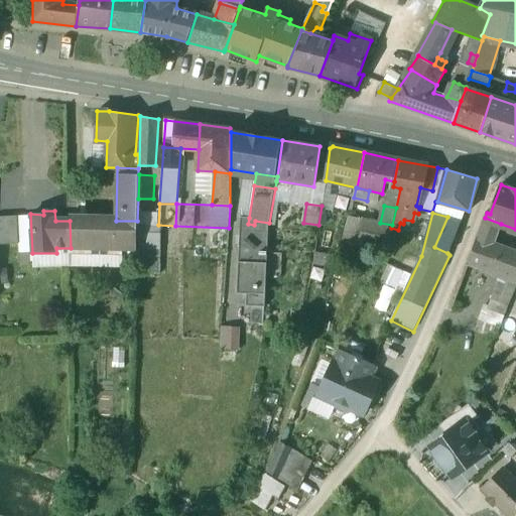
[(17,216),(0,216),(0,243),(18,243),(17,216)]
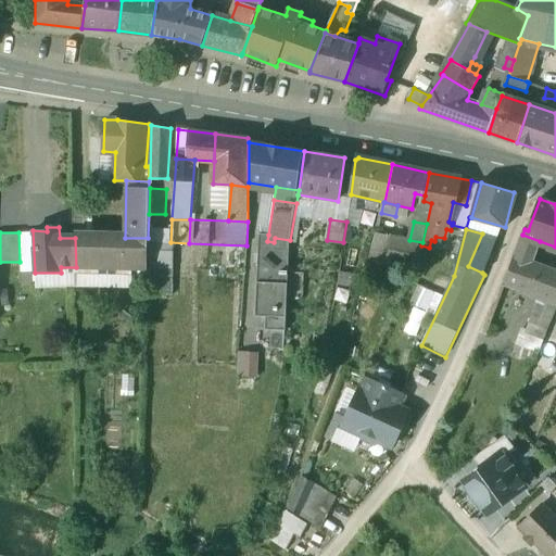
[(468,266),(482,273),(496,240),(482,234),(468,266)]
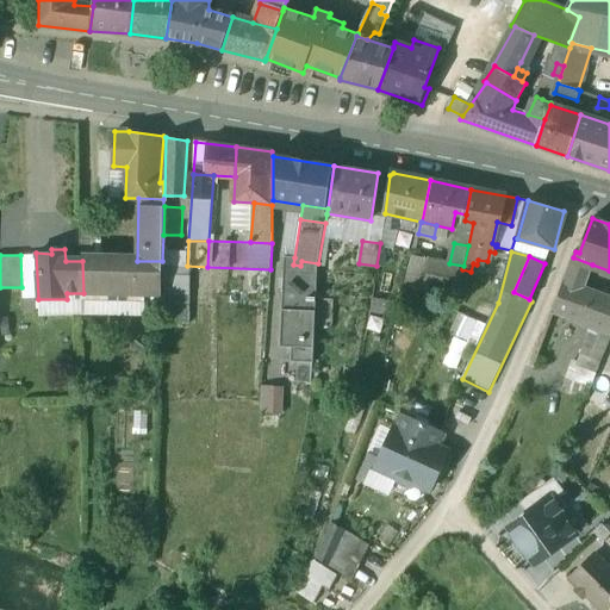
[(416,257),(405,294),(421,298),(423,290),(430,262),(416,257)]
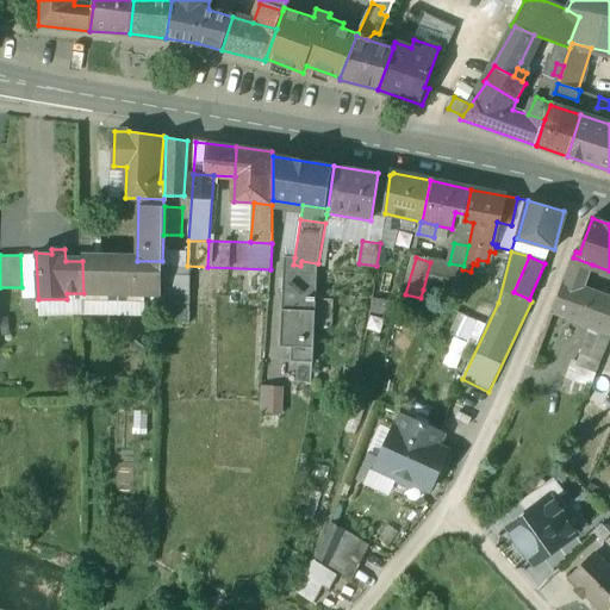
[(449,263),(431,257),(430,262),(423,290),(455,298),(462,269),(464,266),(449,263)]
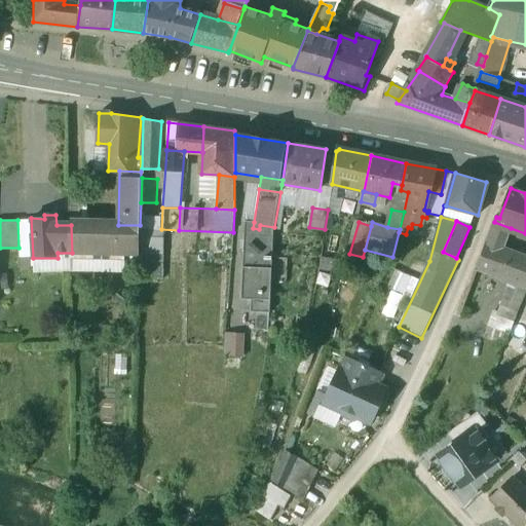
[(494,222),(480,259),(496,265),(502,250),(511,228),(494,222)]
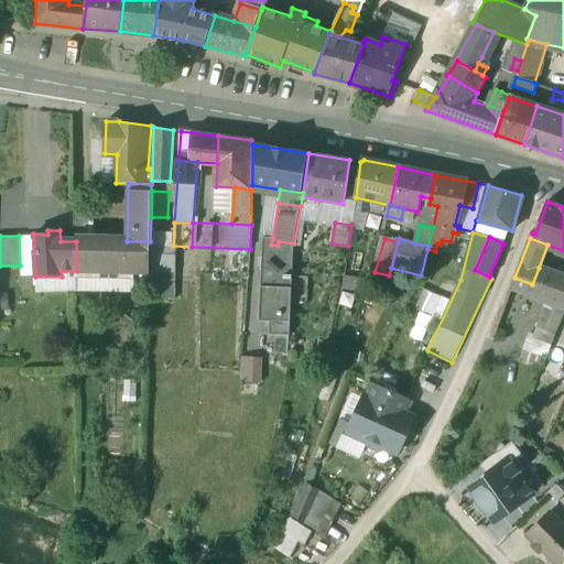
[(127,241),(76,241),(77,271),(150,273),(150,241),(127,241)]
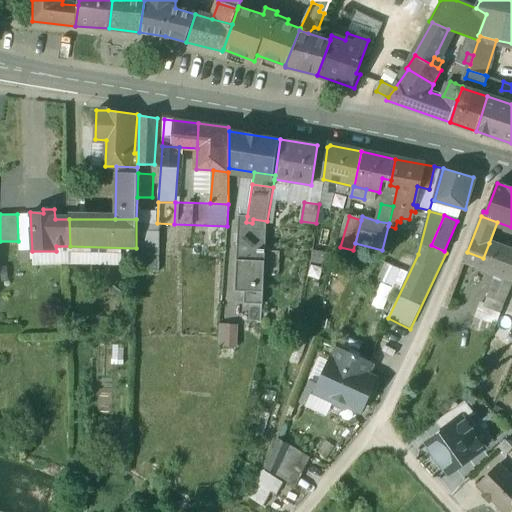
[(510,251),(489,243),(483,258),(504,266),(510,251)]
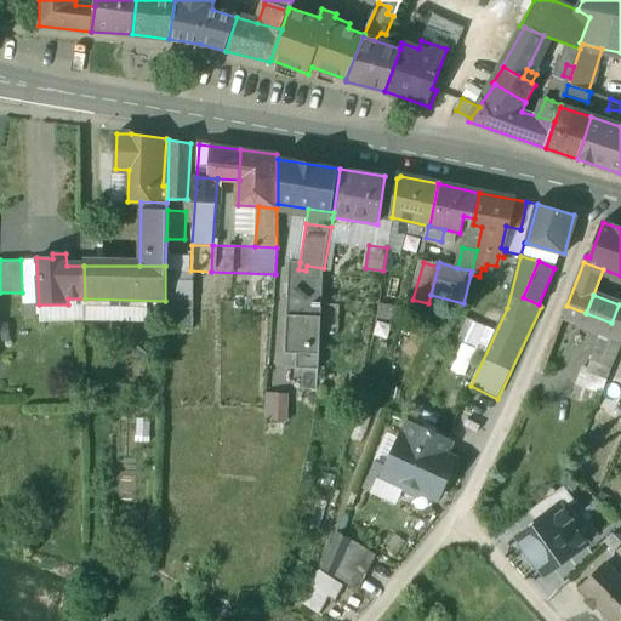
[(269,392),(268,420),(289,420),(290,392),(269,392)]
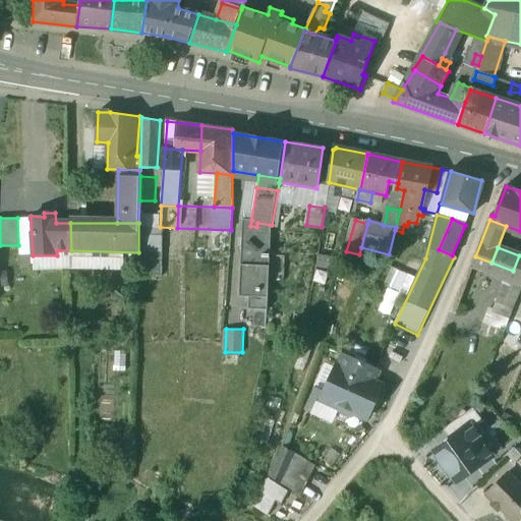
[(378,368),(345,353),(339,366),(372,382),(378,368)]
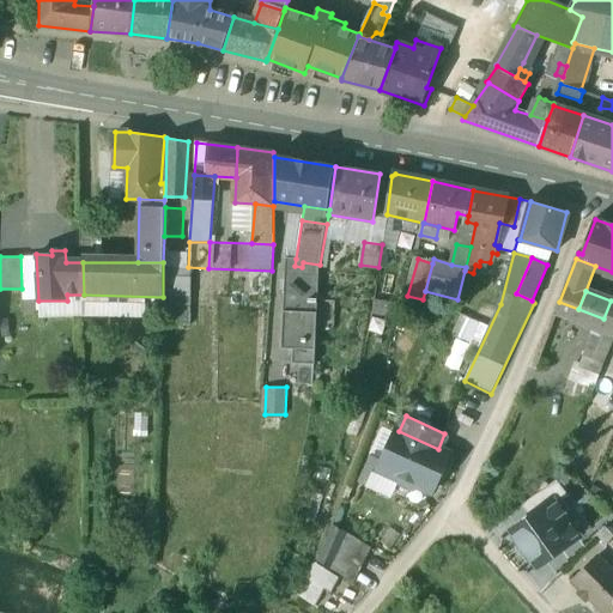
[(399,431),(398,430),(380,467),(395,474),(398,481),(408,487),(417,484),(431,491),(448,454),(438,449),(399,431)]
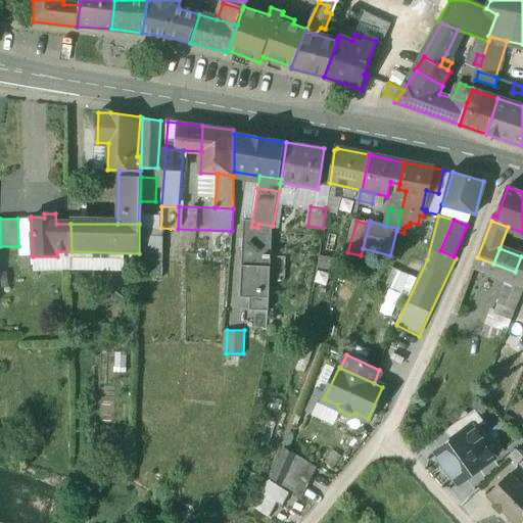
[(475,410),(445,431),(453,441),(473,426),(476,430),(485,424),(475,410)]
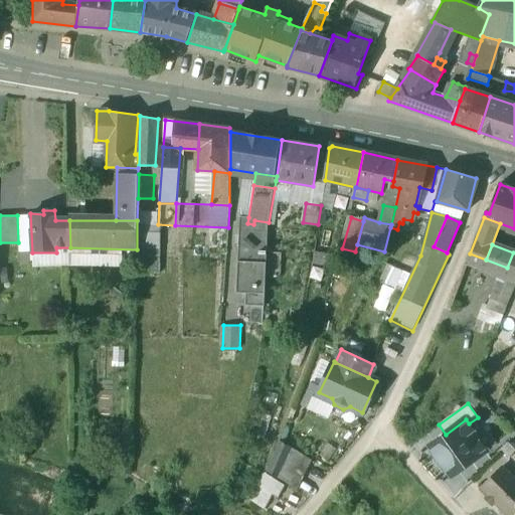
[(446,435),(430,446),(441,462),(443,460),(454,476),(473,462),(471,460),(487,449),(469,423),(466,419),(446,435)]
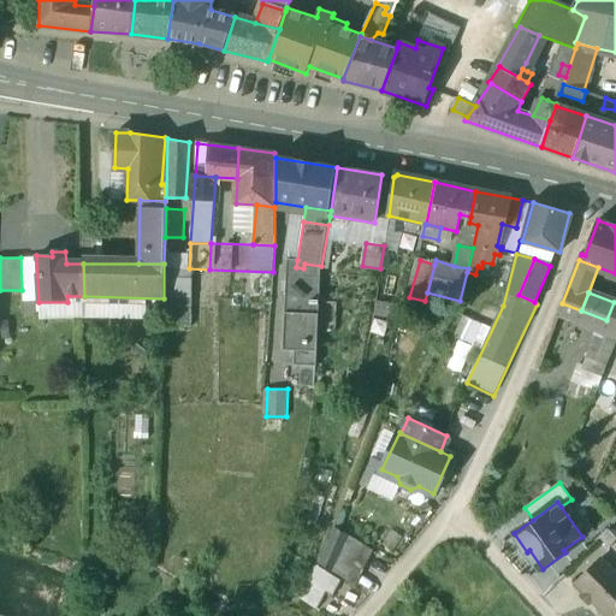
[(615,537),(609,529),(600,538),(610,548),(615,539),(615,537)]
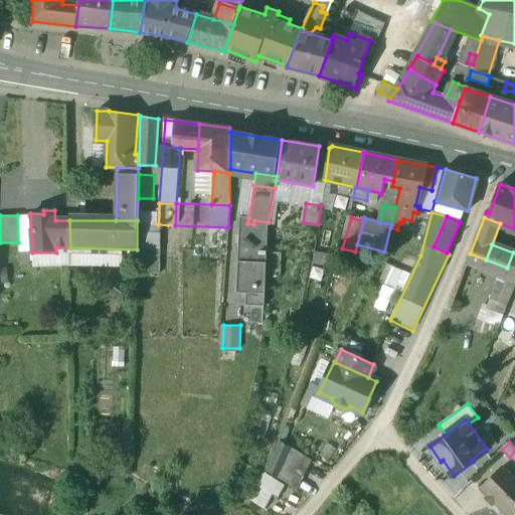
[(311,462),(291,450),(278,477),(298,490),(311,462)]
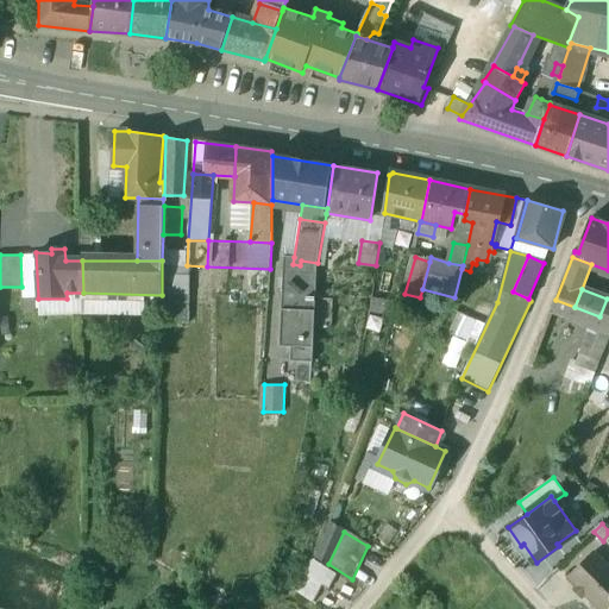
[(608,569),(594,553),(571,576),(579,585),(582,583),(589,590),(586,592),(603,608),(606,608),(608,606),(608,569)]
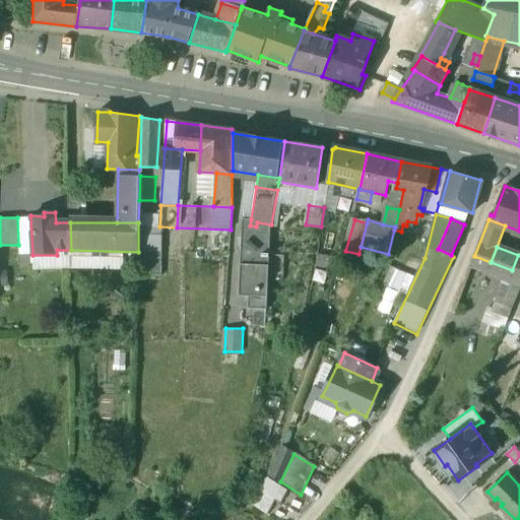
[(287,492),(266,478),(260,490),(275,500),(281,503),(287,492)]
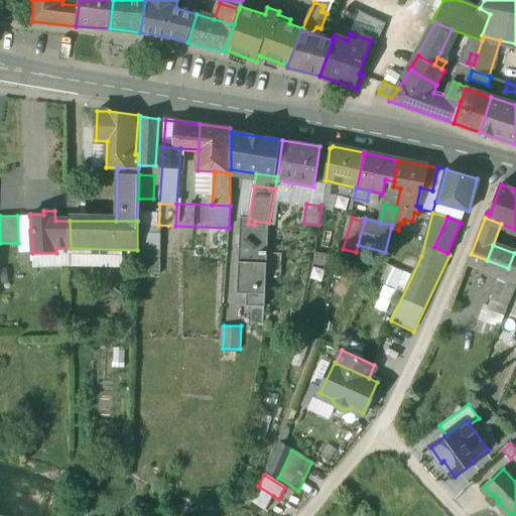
[(258,486),(254,483),(249,499),(267,510),(273,496),(258,486)]
